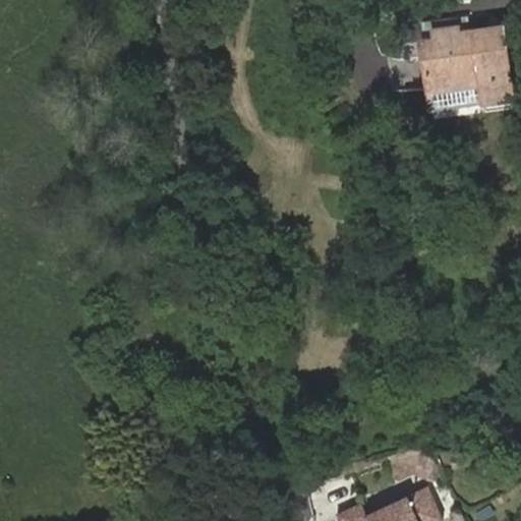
[(467,33),(465,17),(420,22),(423,43),(437,41),(436,32),(458,29),(459,34),(467,33)]
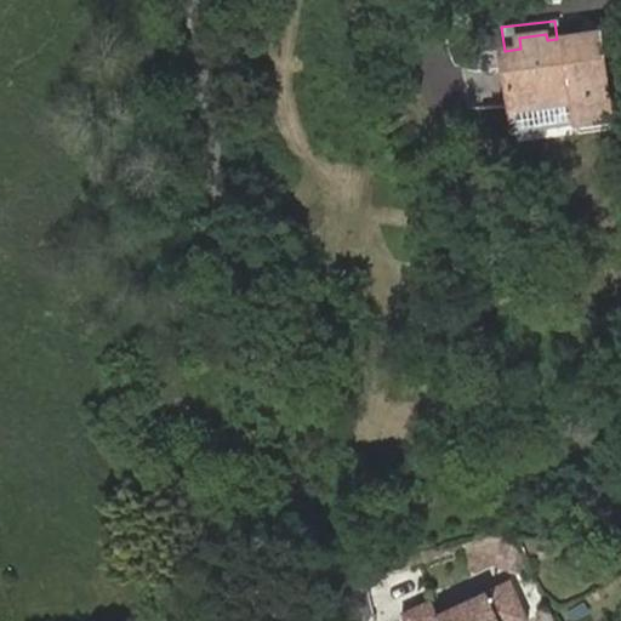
[(573,93),(608,90),(600,33),(557,39),(547,40),(546,34),(519,38),(520,49),(505,51),(512,114),(574,106),(573,93)]
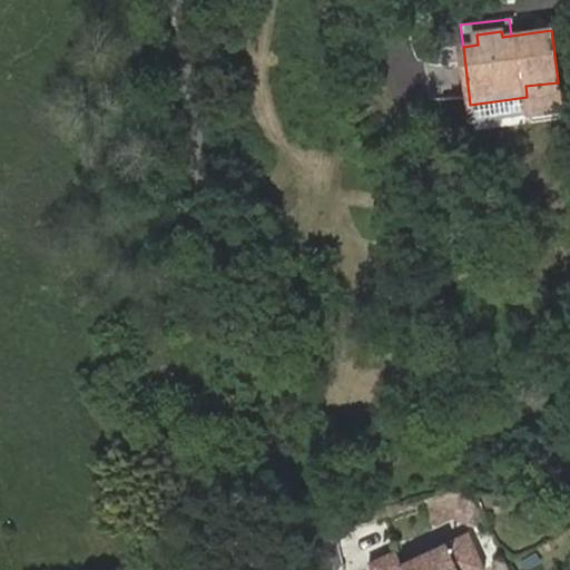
[(563,111),(558,82),(526,86),(527,97),(470,105),(473,124),(563,111)]
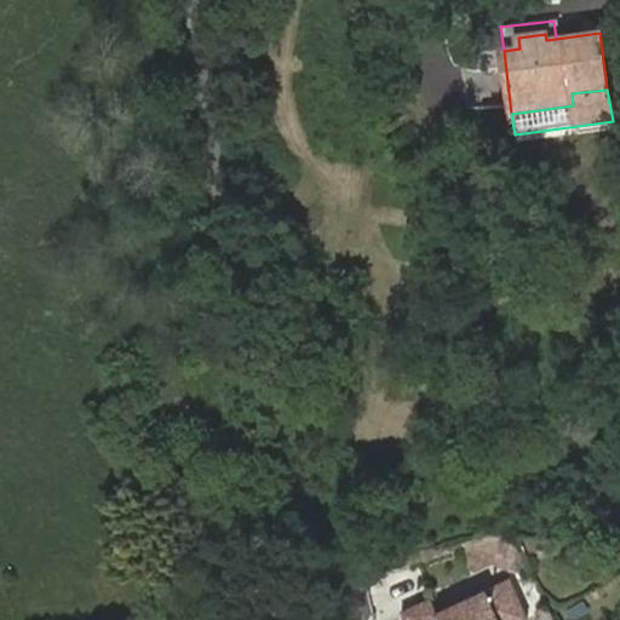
[(516,557),(509,540),(491,537),(459,546),(474,573),(489,567),(506,573),(516,557)]
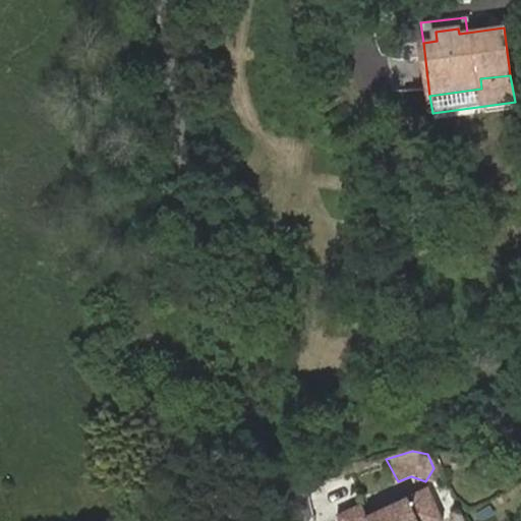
[(455,505),(446,487),(437,493),(445,510),(455,505)]
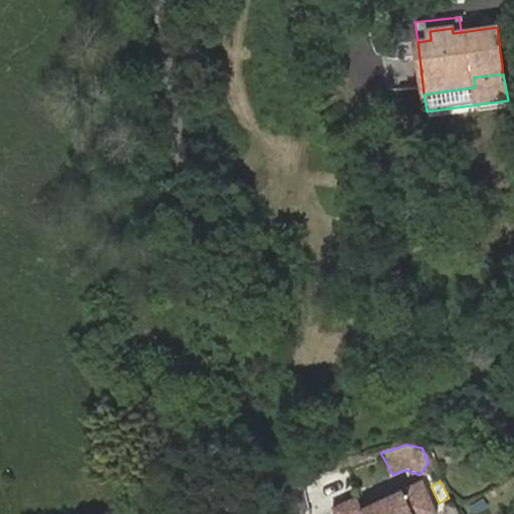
[(361,508),(356,497),(332,508),(335,513),(436,513),(424,482),(361,508)]
